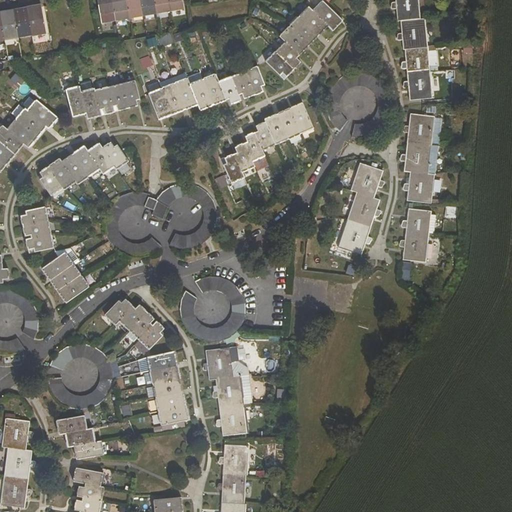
[(97,0),(102,23),(116,21),(111,0),(97,0)]
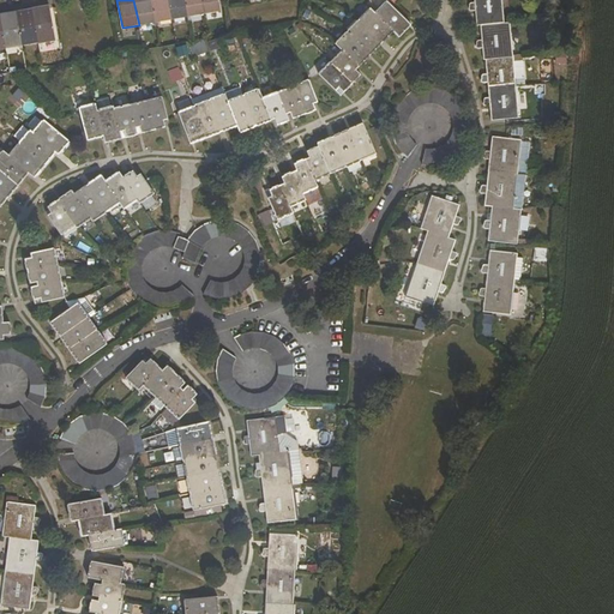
[(133,0),(139,25),(155,23),(150,0),(133,0)]
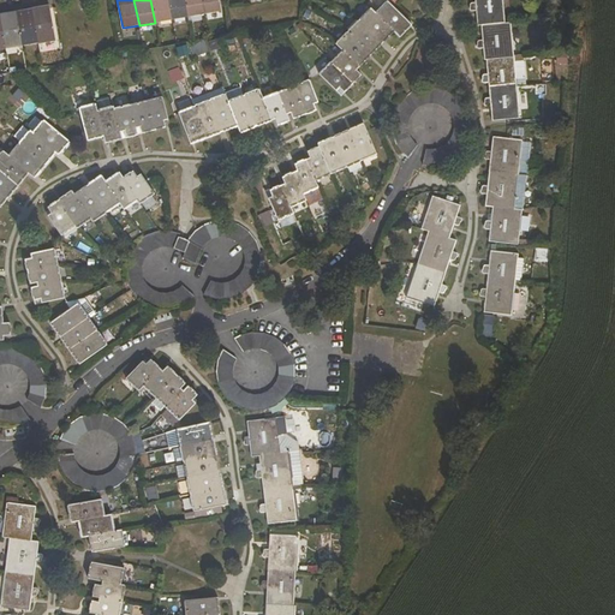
[(150,0),(155,23),(172,19),(168,0),(150,0)]
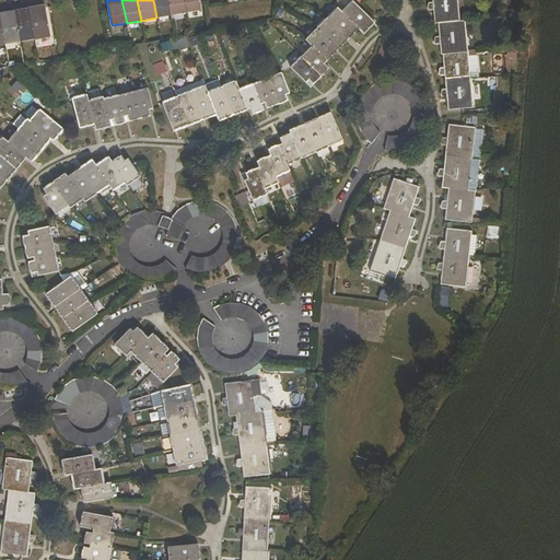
[(153,0),(156,18),(172,15),(168,0),(153,0)]
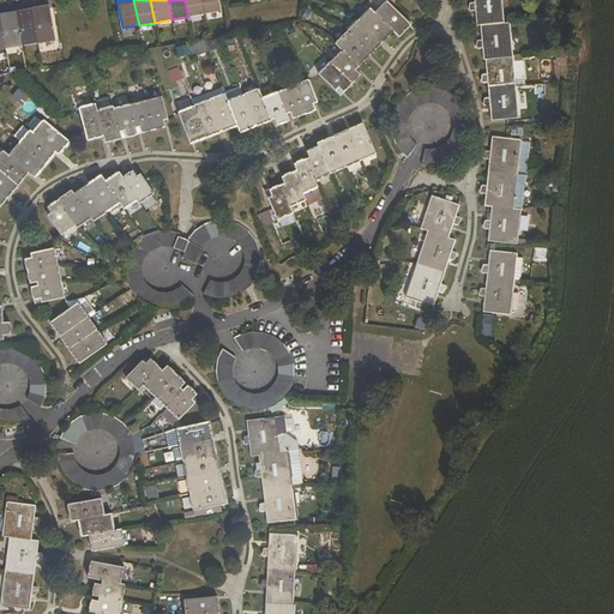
[(185,0),(188,17),(205,13),(202,0),(185,0)]
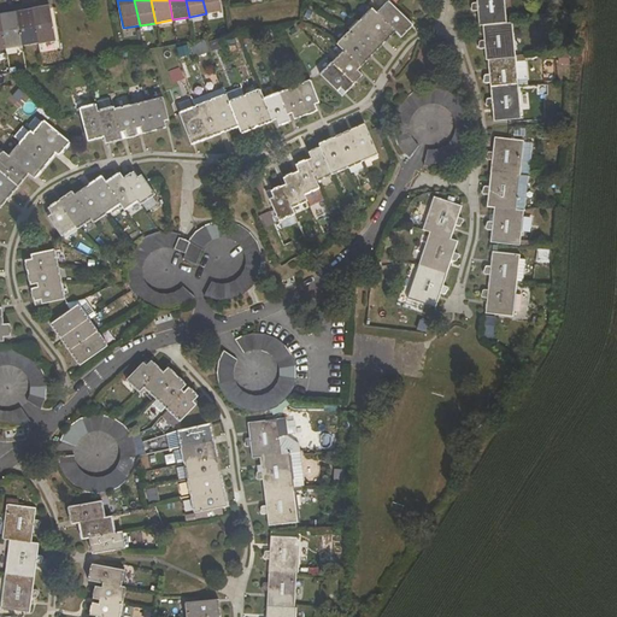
[(222,11),(219,0),(203,0),(206,13),(222,11)]
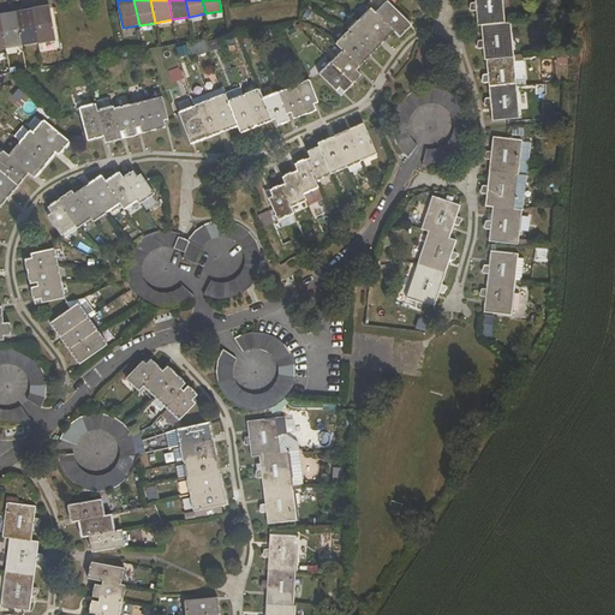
[(476,10),(477,25),(481,25),(505,23),(502,0),(473,0),(475,3),(470,4),(470,11),(476,10)]
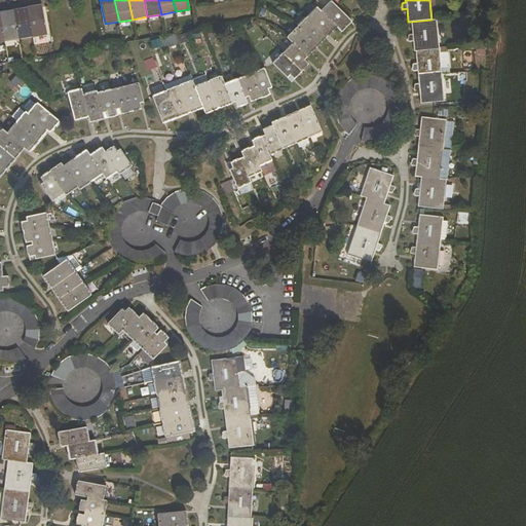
[(337,27),(341,31),(351,21),(332,2),(322,11),(337,27)]
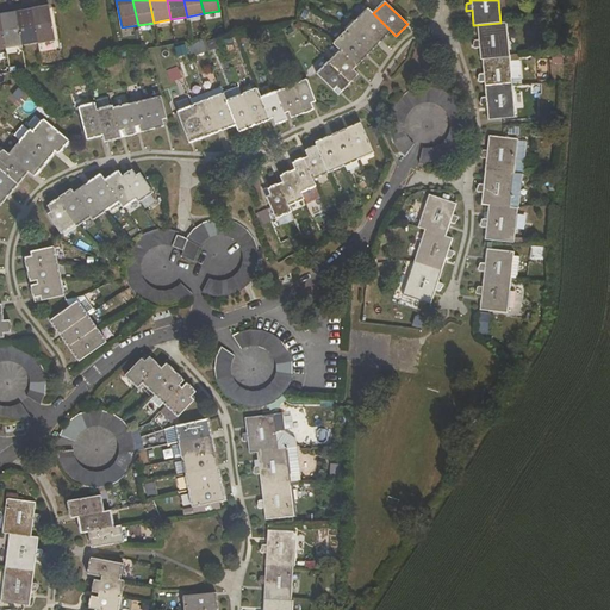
[(55,38),(49,5),(41,7),(41,12),(33,13),(38,41),(55,38)]
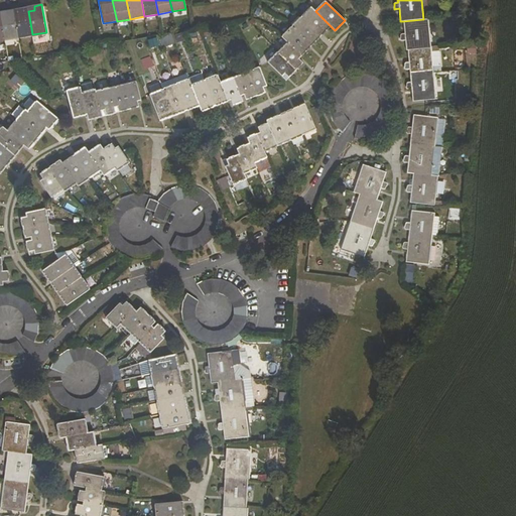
[(21,12),(14,13),(18,37),(32,34),(28,11),(27,7),(20,8),(21,12)]
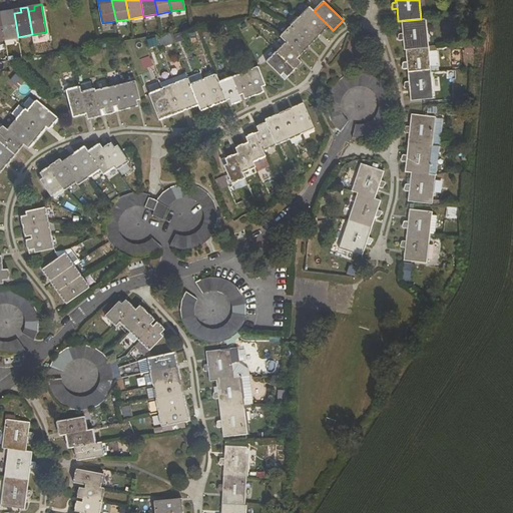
[(319,36),(329,26),(314,11),(310,7),(300,17),(319,36)]
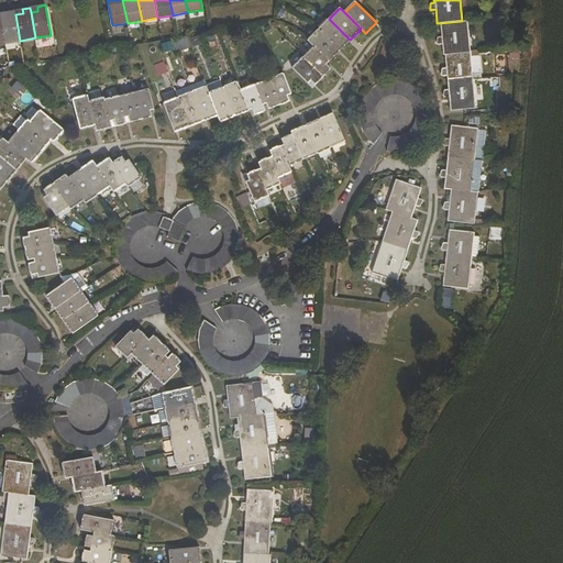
[(4,43),(20,41),(15,14),(15,10),(8,11),(8,15),(0,17),(4,43)]
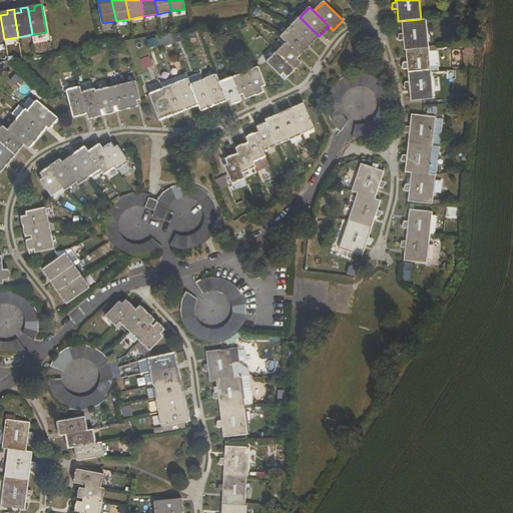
[(291,27),(309,46),(319,36),(300,17),(291,27)]
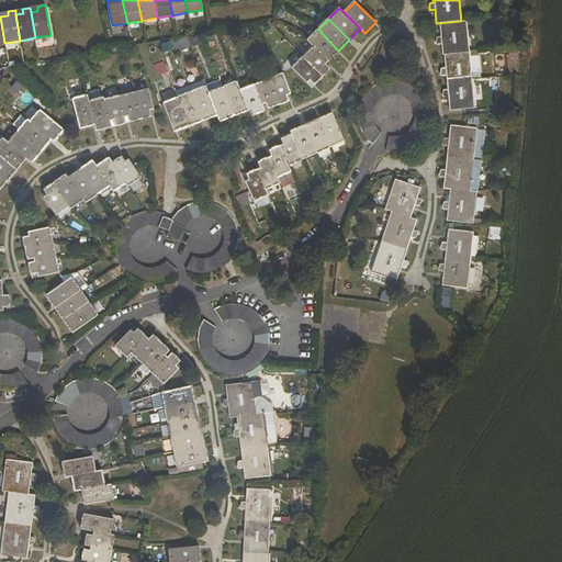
[(470,52),(467,21),(461,21),(439,23),(440,37),(436,37),(436,44),(441,44),(442,55),(444,55),(470,52)]
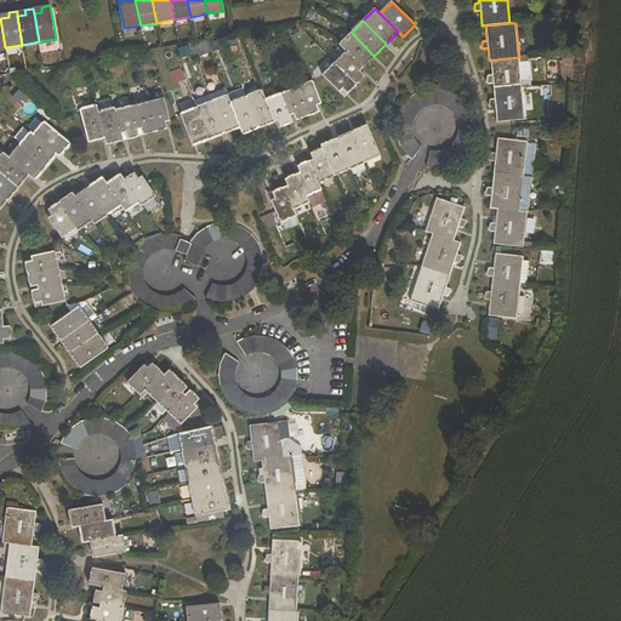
[(363,67),(374,56),(352,33),(340,44),(347,51),(363,67)]
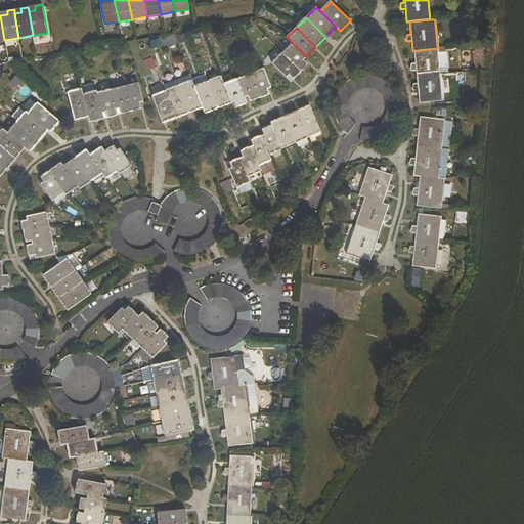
[(162,39),(165,48),(176,44),(173,35),(162,39)]
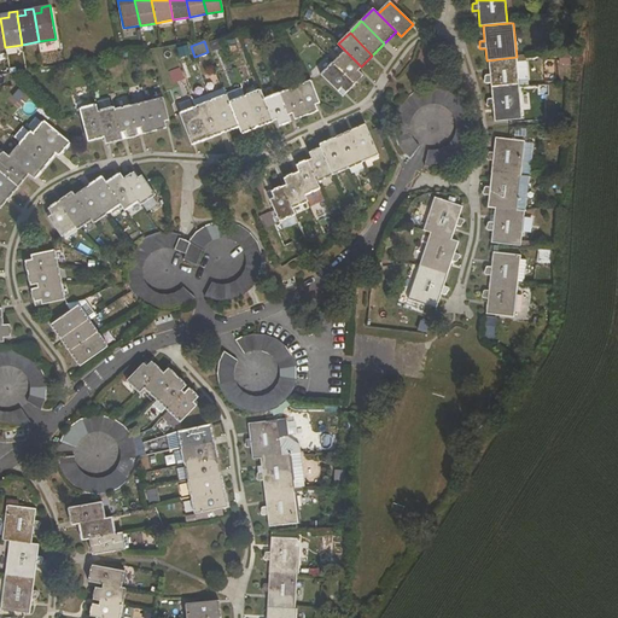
[(345,51),(333,63),(354,83),(363,75),(357,70),(361,66),(345,51)]
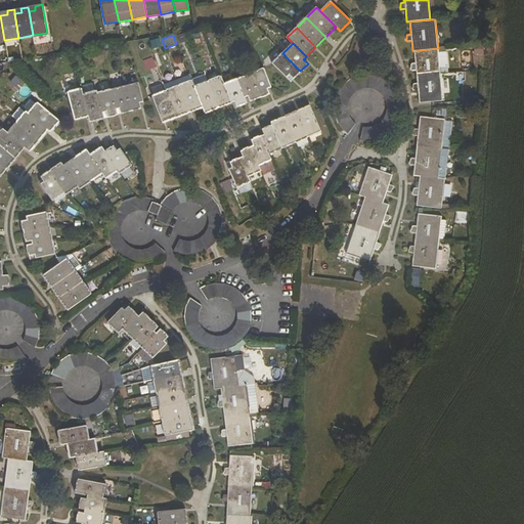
[(428,79),(428,73),(440,71),(440,68),(438,52),(438,48),(413,51),(415,63),(410,63),(411,71),(416,70),(417,80),(428,79)]
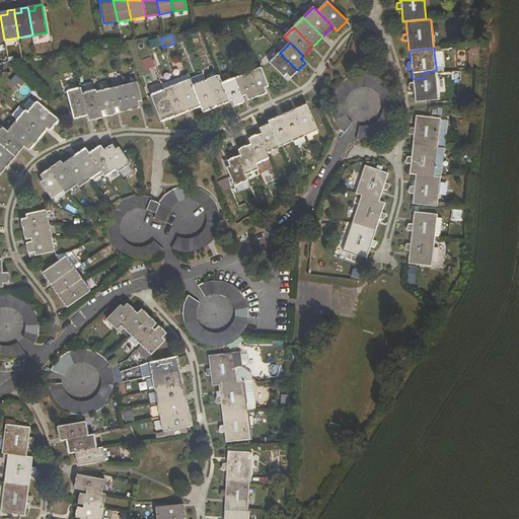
[(443,66),(442,51),(434,52),(436,67),(443,66)]
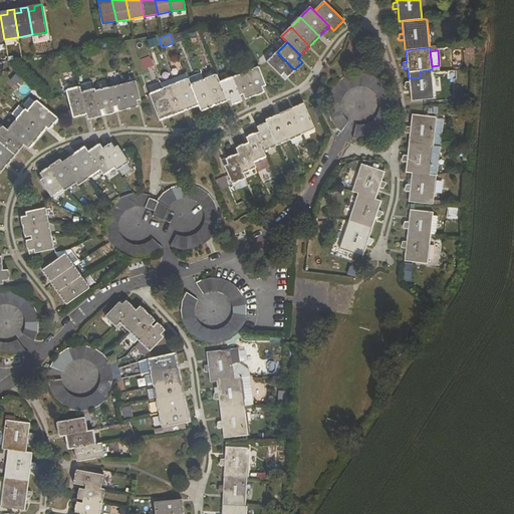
[(284,72),(288,76),(294,69),(277,52),(267,62),(281,75),(284,72)]
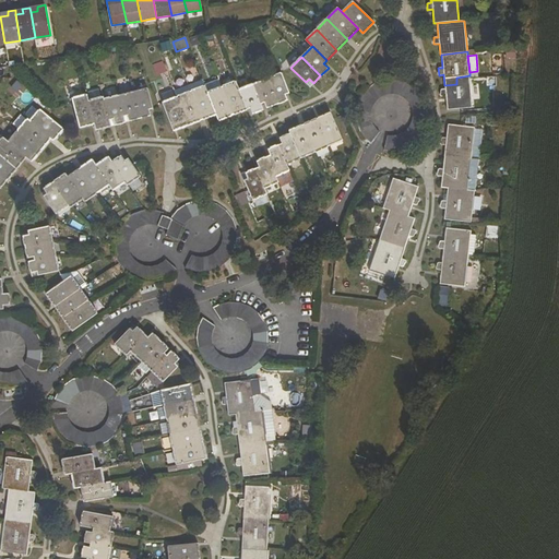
[(281,73),(266,79),(276,104),(287,99),(285,94),(288,92),(282,76),(281,73)]
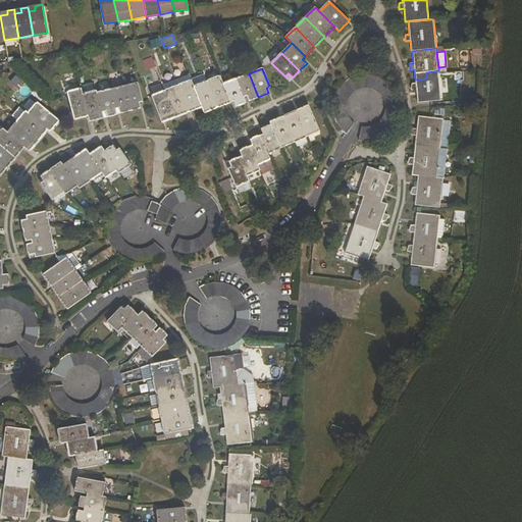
[(416,90),(417,102),(428,101),(441,99),(438,70),(426,72),(426,79),(415,80),(415,84),(412,84),(411,90),(416,90)]
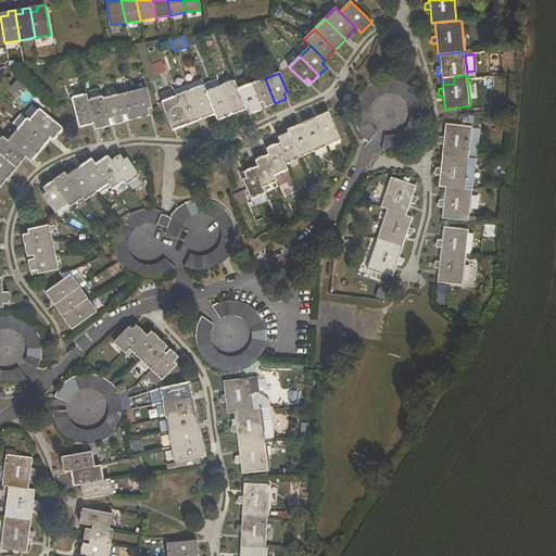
[(366,141),(369,142),(378,130),(375,128),(371,125),(369,121),(368,116),(368,112),(369,108),(370,103),(374,100),(377,97),(380,95),(384,93),(389,92),(393,92),(397,93),(401,96),(404,99),(407,102),(408,106),(409,111),(411,115),(409,119),(407,123),(405,127),(402,129),(399,133),(394,134),(390,134),(386,134),(382,149),(383,149),(386,149),(391,149),(397,149),(403,147),(407,144),(413,141),(417,137),(420,133),(422,127),(425,122),(426,116),(426,111),(425,105),(422,100),(420,95),(417,90),(413,86),(408,83),(403,80),(400,79),(394,78),(389,77),(382,78),(377,79),(371,83),(367,85),(363,89),(359,93),(356,99),(355,104),(354,110),(354,115),(354,122),(356,127),(358,131),(362,137),(366,141)]
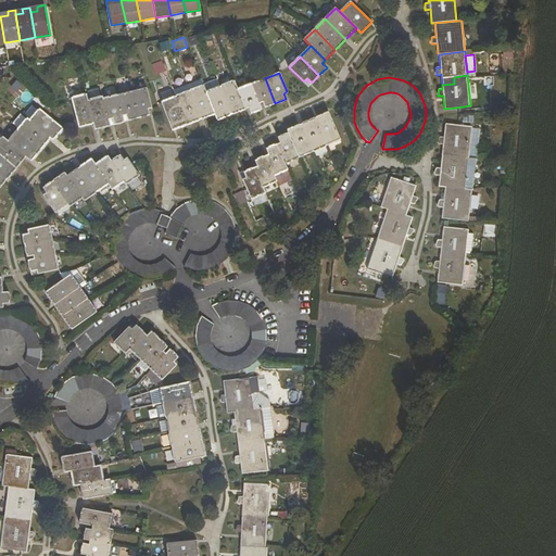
[(263,101),(266,106),(275,103),(265,78),(252,84),(260,103),(263,101)]
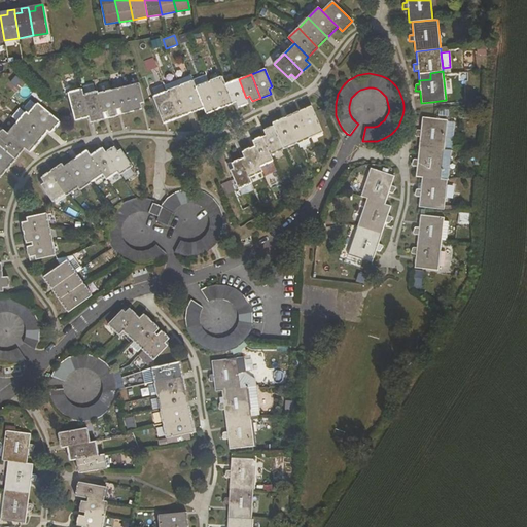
[(232,103),(225,84),(222,76),(209,82),(218,108),(232,103)]
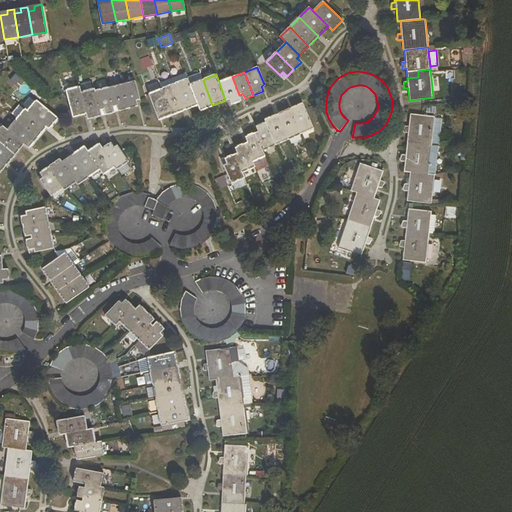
[(231,103),(241,100),(239,95),(232,77),(219,82),(225,100),(229,98),(231,103)]
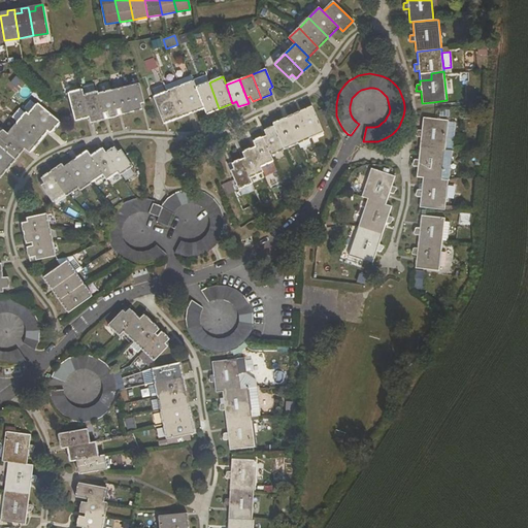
[(190,112),(203,107),(196,88),(194,81),(180,87),(190,112)]
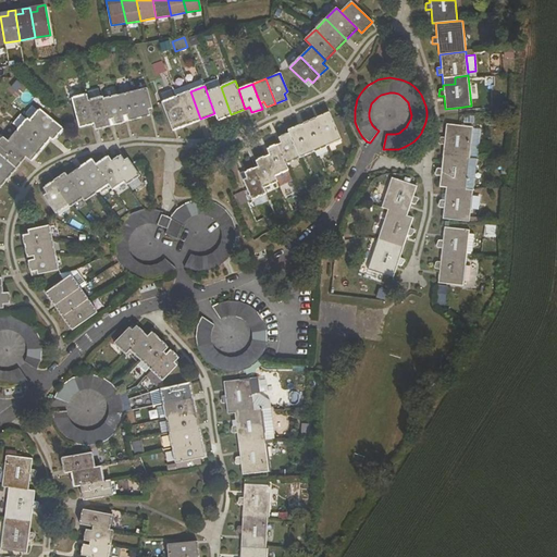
[(221,87),(207,93),(214,113),(218,120),(231,114),(221,87)]
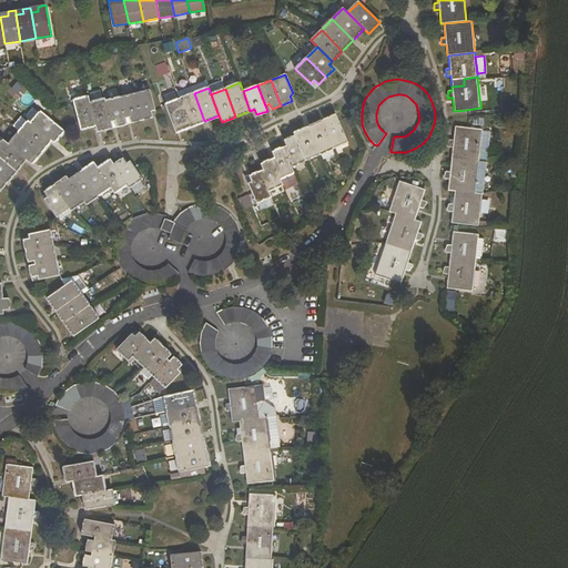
[(154,109),(150,90),(135,93),(142,120),(152,118),(151,111),(155,110),(154,109)]
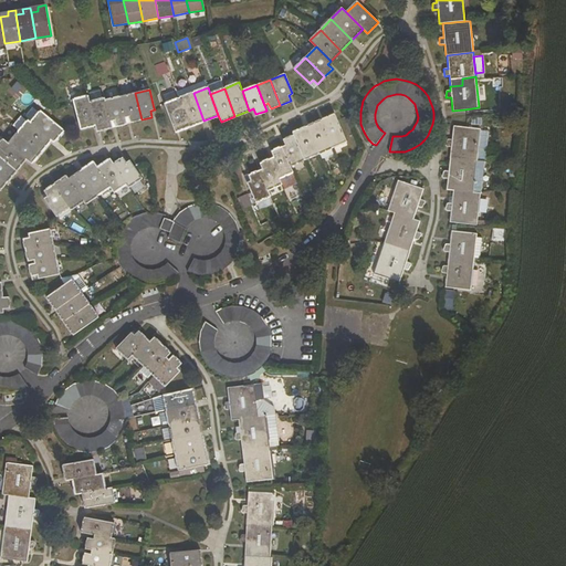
[(129,116),(130,123),(142,119),(135,93),(119,97),(125,117),(129,116)]
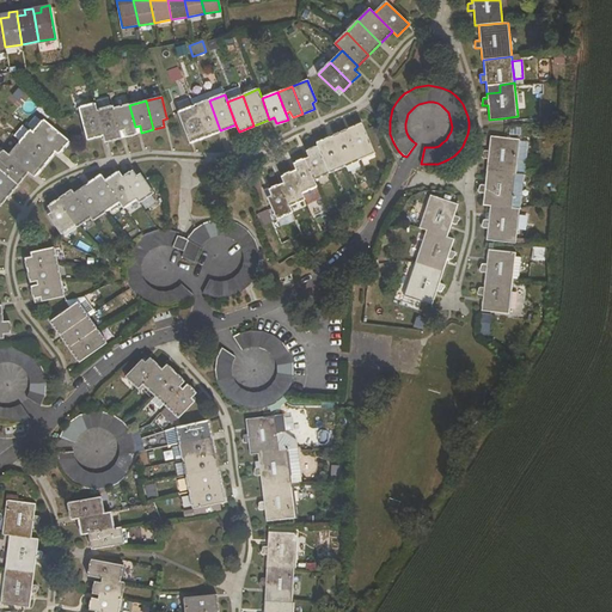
[(194,106),(204,136),(220,130),(209,101),(194,106)]
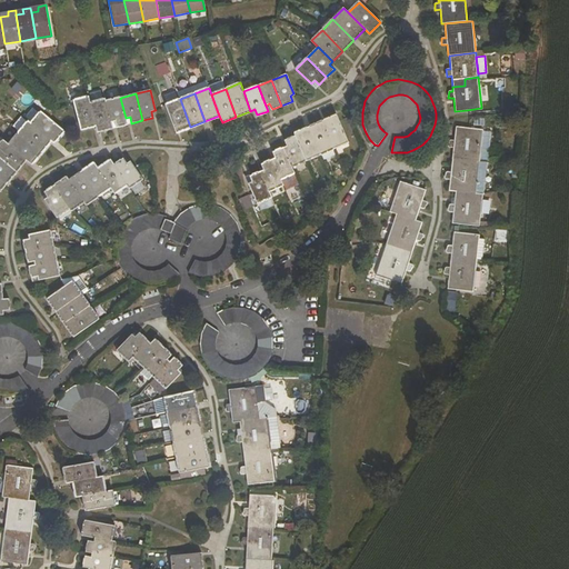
[(81,130),(96,126),(90,102),(88,96),(73,100),(81,130)]
